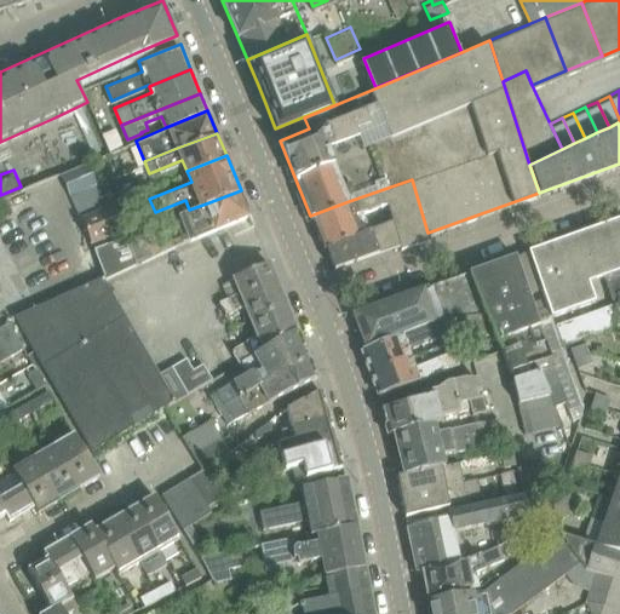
[(97,182),(69,193),(93,247),(125,235),(121,227),(128,223),(118,198),(107,202),(102,191),(113,187),(109,177),(97,182)]
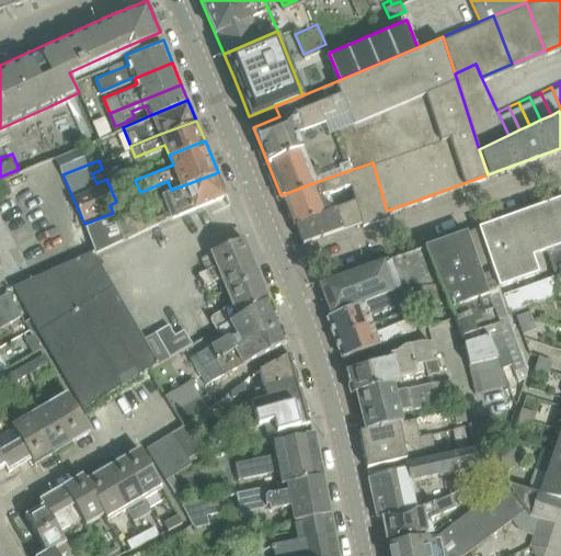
[(388,215),(387,211),(373,162),(316,182),(281,195),(281,196),(282,196),(293,224),(295,224),(302,241),(362,219),(363,223),(388,215)]
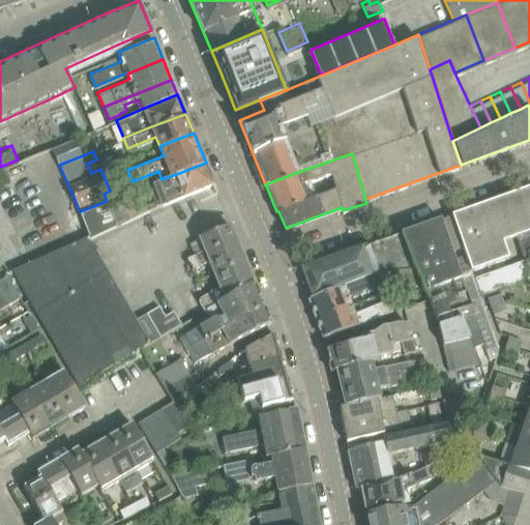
[(162,179),(151,183),(159,204),(213,181),(206,163),(176,174),(162,179)]
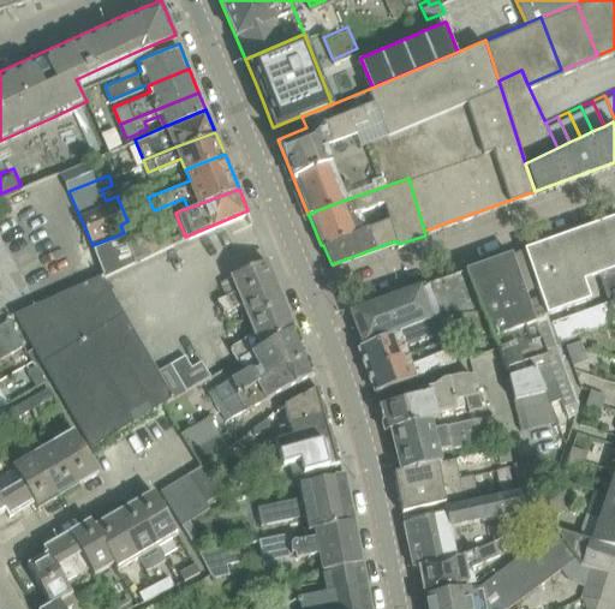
[(589,296),(581,276),(598,272),(608,296),(611,293),(614,282),(614,213),(583,225),(567,231),(524,246),(547,310),(589,296)]
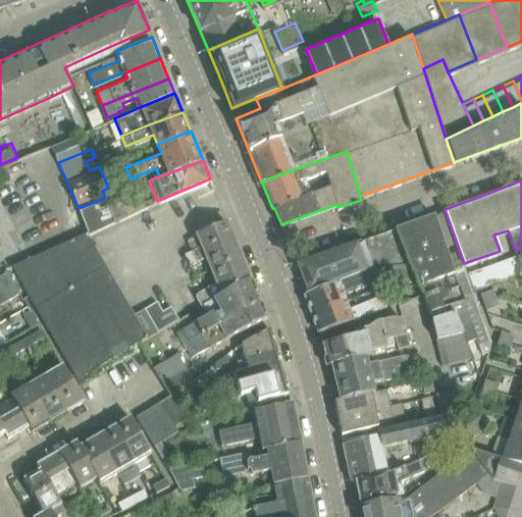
[(105,198),(79,208),(87,229),(89,231),(114,220),(131,213),(121,192),(105,198)]
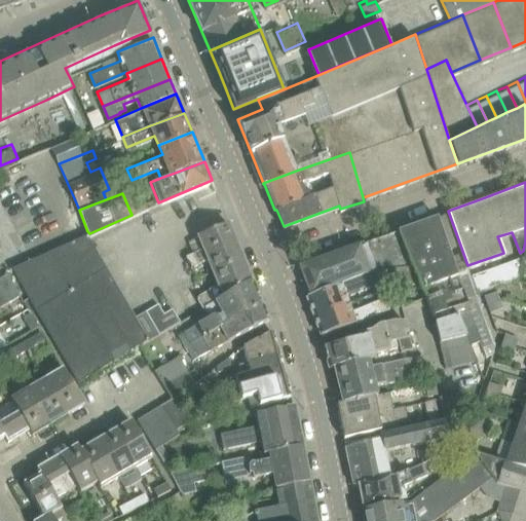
[(470,307),(457,312),(475,357),(480,371),(485,370),(495,343),(493,338),(477,291),(470,272),(467,265),(448,211),(437,214),(470,307)]
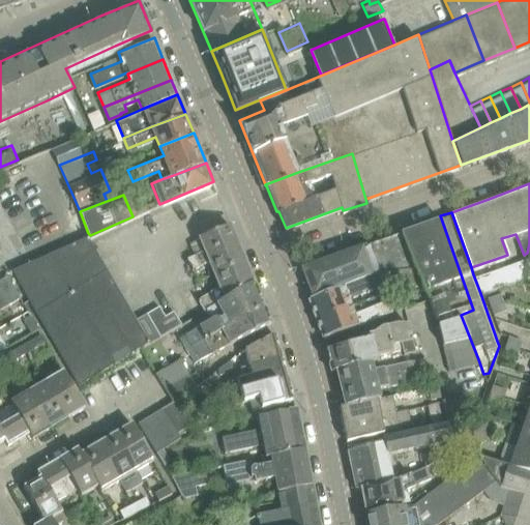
[(420,278),(440,322),(461,315),(473,310),(440,215),(401,230),(415,267),(420,278)]
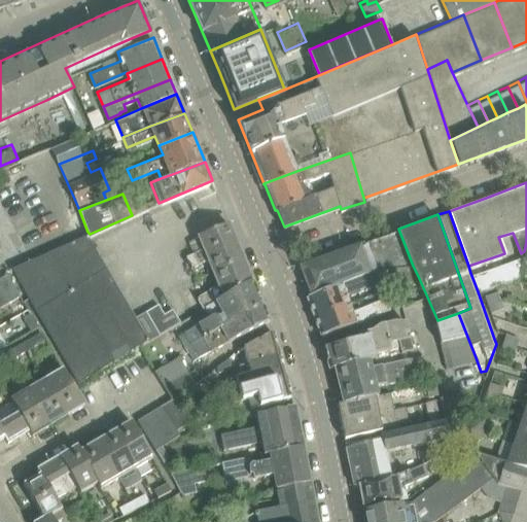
[(213,269),(243,256),(229,220),(197,234),(203,247),(188,254),(192,265),(208,257),(213,269)]
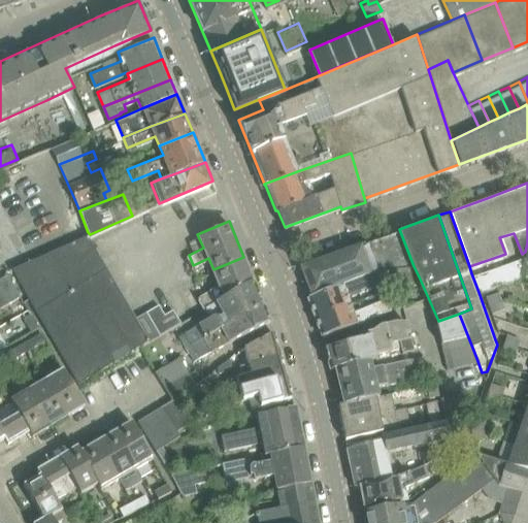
[(311,293),(371,271),(371,270),(403,267),(414,266),(399,229),(360,243),(360,242),(300,264),(311,293)]
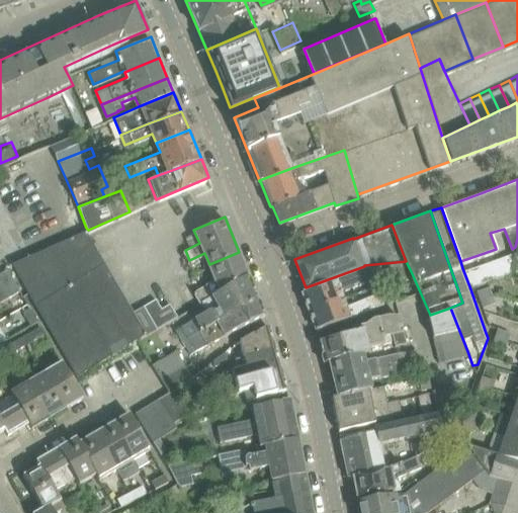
[(12,261),(12,262),(35,303),(104,260),(88,230),(86,228),(12,261)]
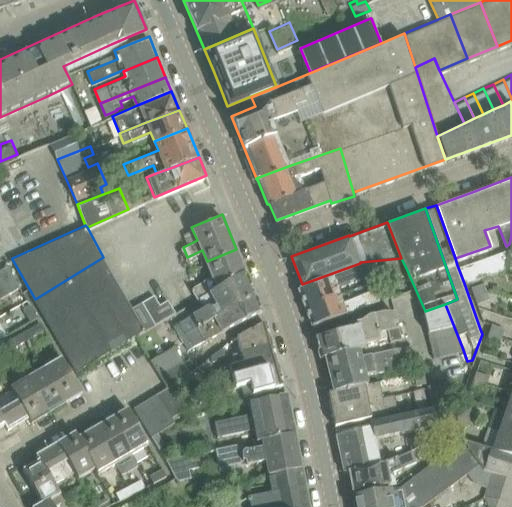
[(197,296),(199,295),(244,269),(236,249),(207,261),(213,274),(192,286),(197,296)]
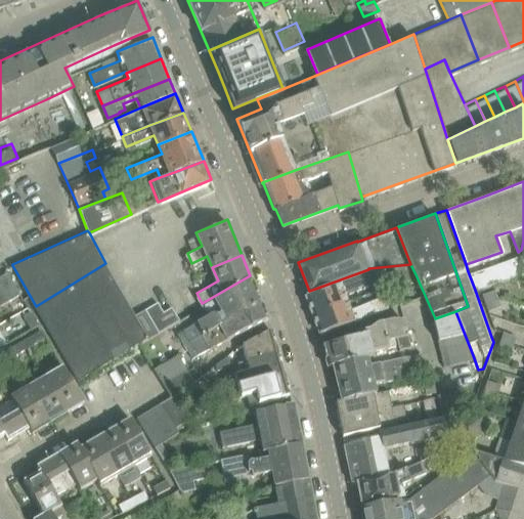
[(501,259),(468,271),(475,290),(480,288),(508,278),(501,259)]
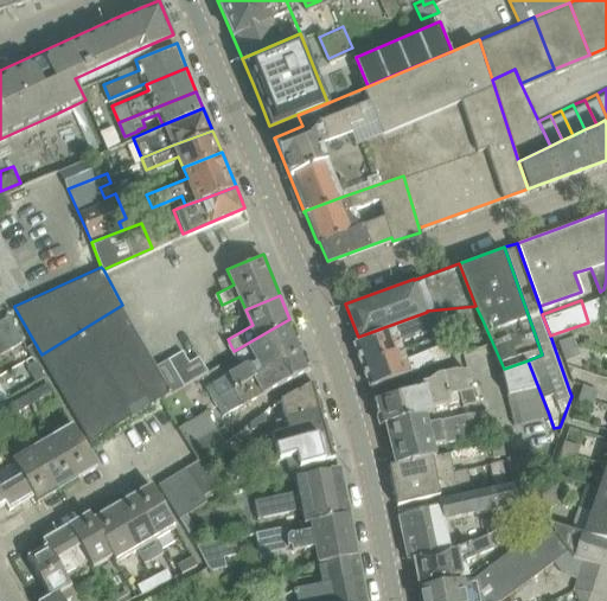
[(122,305),(42,355),(89,438),(159,394),(170,388),(154,362),(122,305)]
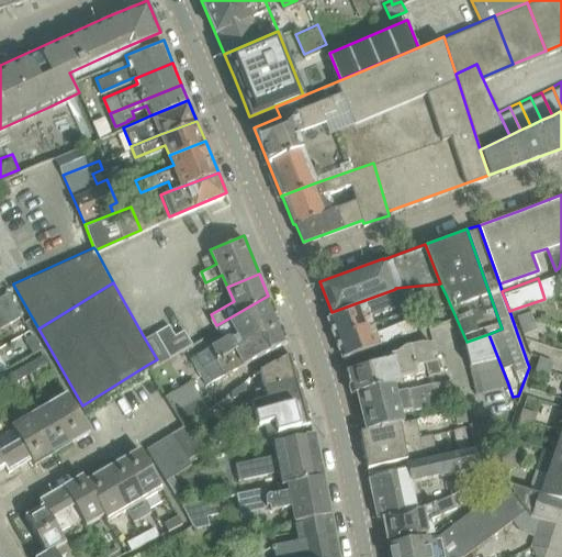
[(440,283),(429,285),(435,299),(446,294),(440,283)]
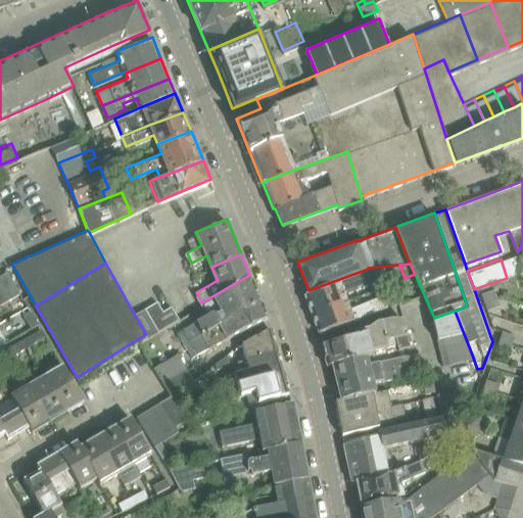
[(7,269),(0,272),(0,281),(8,296),(19,290),(7,269)]
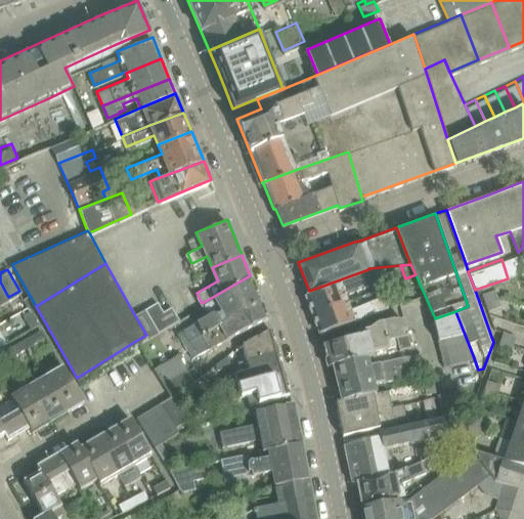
[(369,270),(368,269),(309,291),(305,293),(312,311),(346,299),(347,299),(344,289),(347,288),(348,291),(358,287),(357,284),(361,283),(362,286),(373,282),(372,277),(376,276),(374,269),(369,270)]
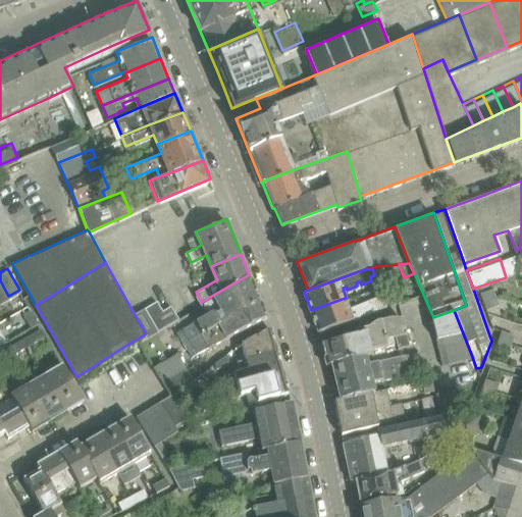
[(249,274),(203,301),(209,312),(177,331),(186,344),(192,352),(223,338),(247,323),(266,316),(249,274)]
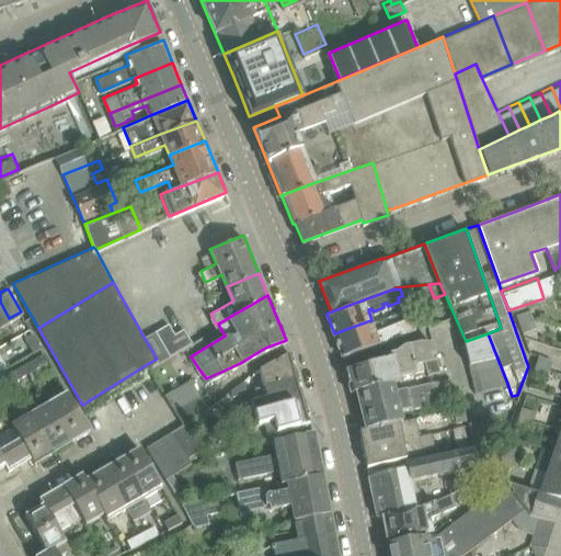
[(0,322),(9,318),(0,302),(0,322)]
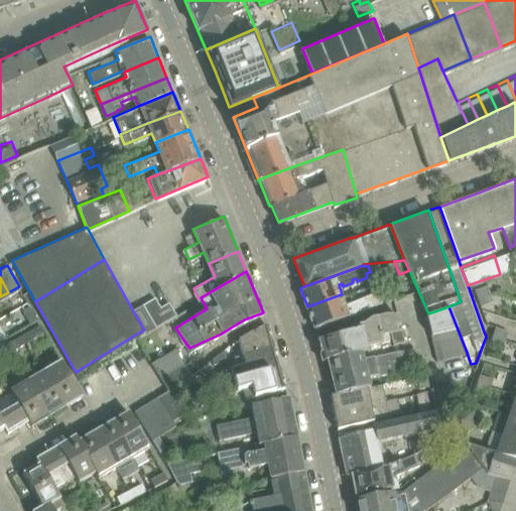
[(487,282),(475,286),(480,302),(492,298),(487,282)]
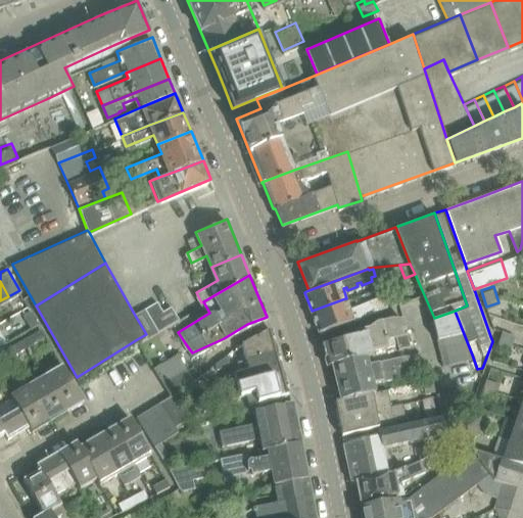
[(312,311),(319,331),(387,305),(384,295),(349,308),(346,298),(345,298),(312,311)]
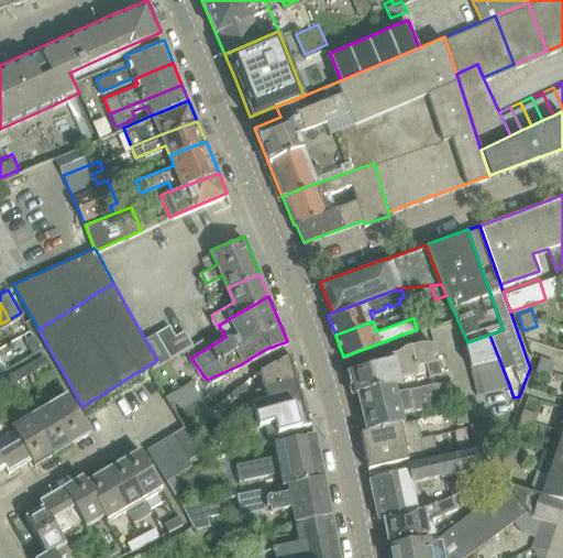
[(172,320),(156,329),(169,352),(195,338),(187,325),(177,330),(172,320)]
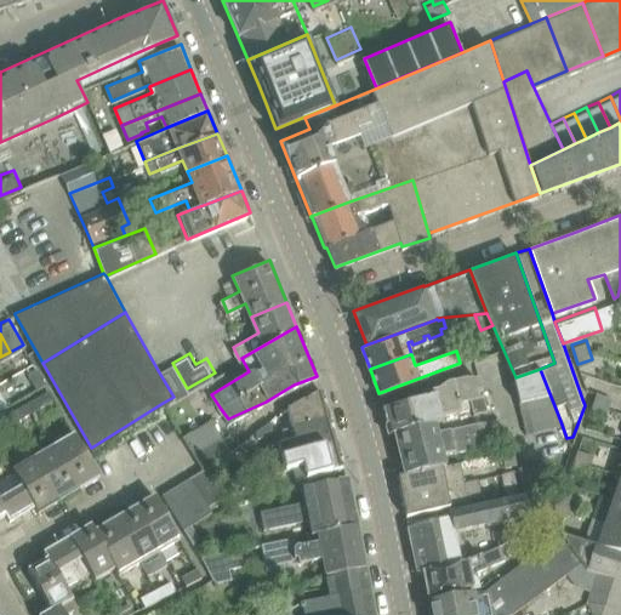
[(174,397),(187,388),(172,363),(158,370),(174,397)]
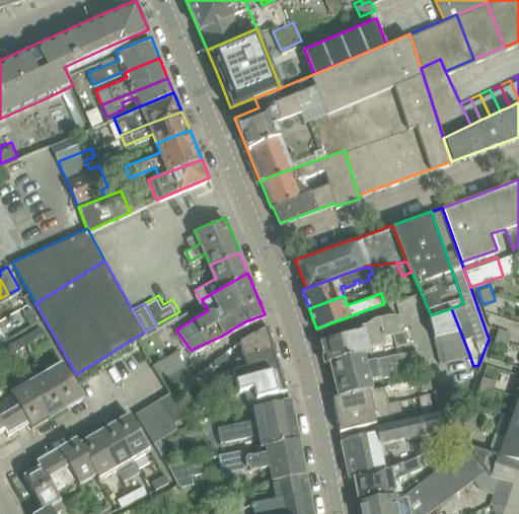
[(22,309),(29,322),(36,318),(29,305),(22,309)]
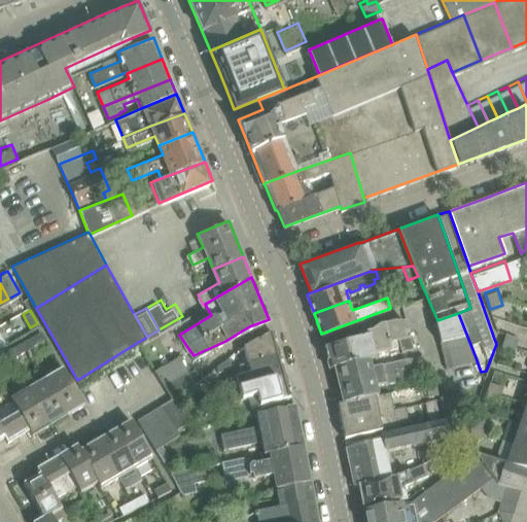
[(458,313),(437,320),(446,366),(476,357),(458,313)]
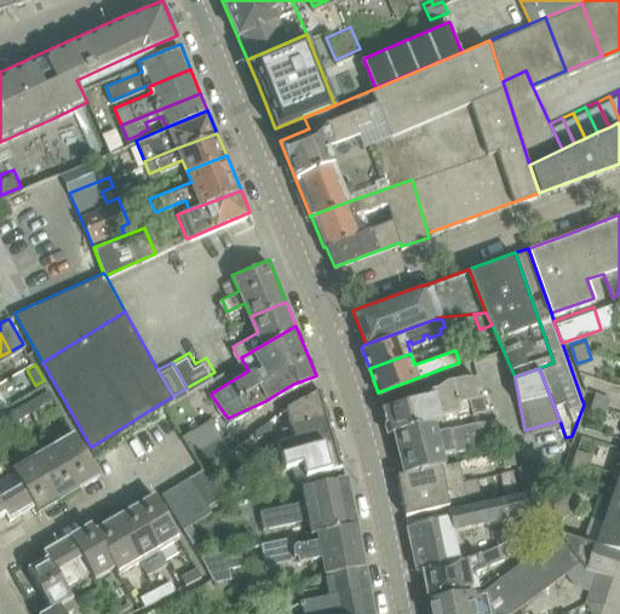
[(388,431),(395,429),(432,422),(440,420),(438,414),(458,411),(455,402),(469,400),(471,412),(484,409),(477,377),(463,376),(446,380),(438,385),(438,386),(429,389),(430,394),(380,405),(388,431)]
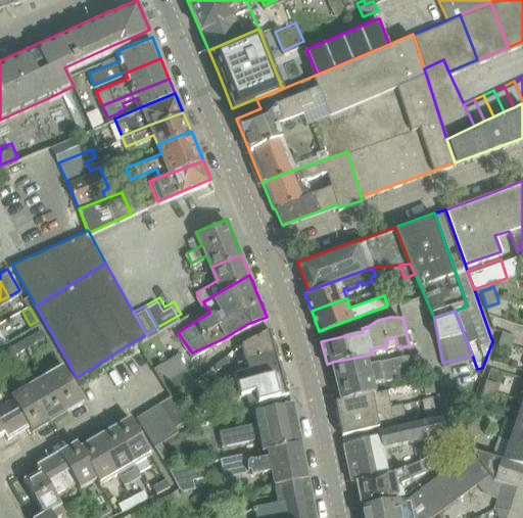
[(40,326),(24,336),(28,343),(44,333),(40,326)]
